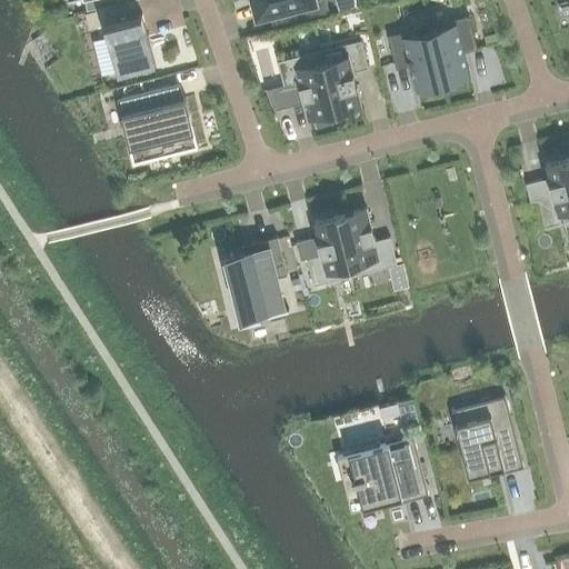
[(68,0),(69,1),(71,0),(83,0),(87,10),(132,0),(68,0)]
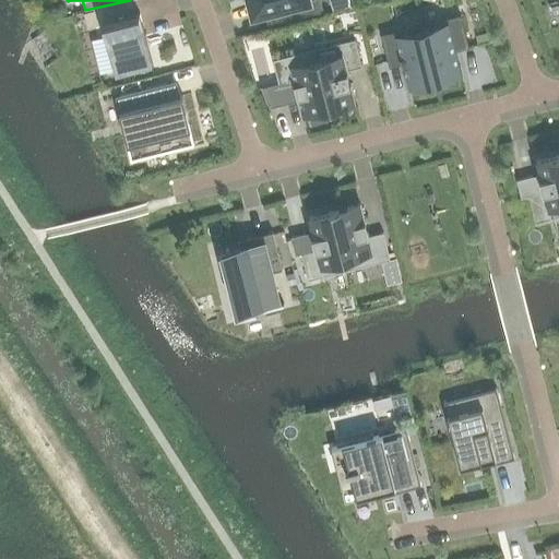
[(309,0),(308,0),(249,0),(253,15),(274,10),(277,23),(323,11),(320,0),(309,0)]
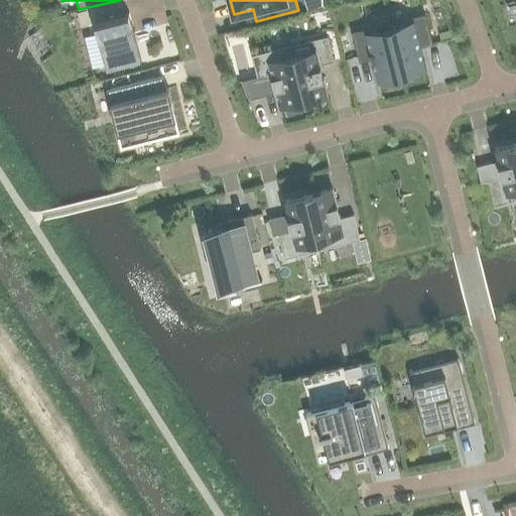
[(95,20),(107,68),(140,59),(129,12),(95,20)]
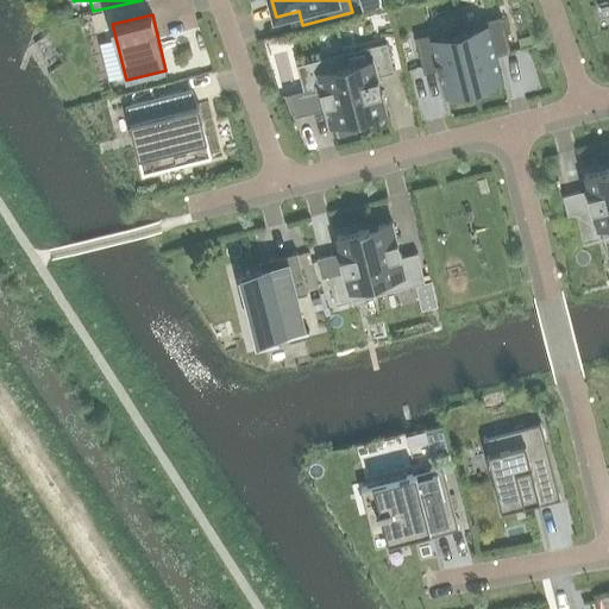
[(462,26),(458,26),(473,90),(502,83),(494,49),(508,45),(501,17),(462,27),(462,26)]
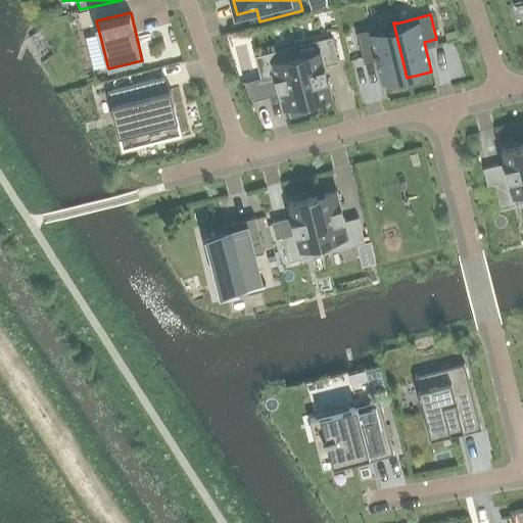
[(407,78),(393,22),(390,24),(390,25),(357,33),(363,57),(375,54),(382,84),(407,78)]
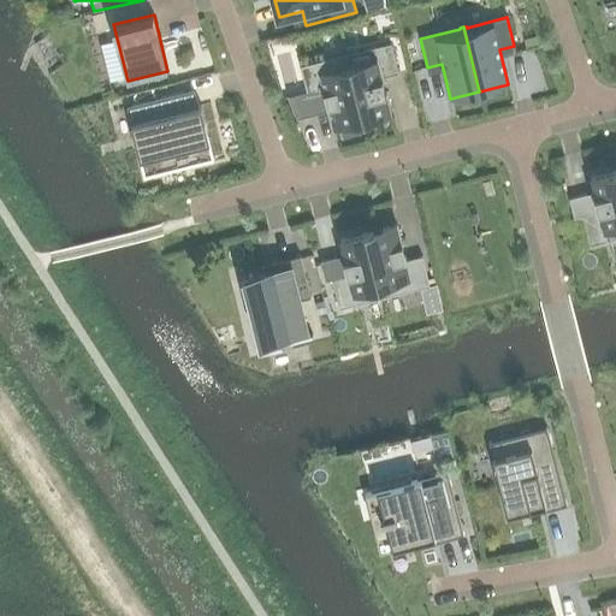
[(373,48),(348,54),(350,67),(363,119),(391,113),(386,93),(383,77),(398,73),(391,43),(373,48)]
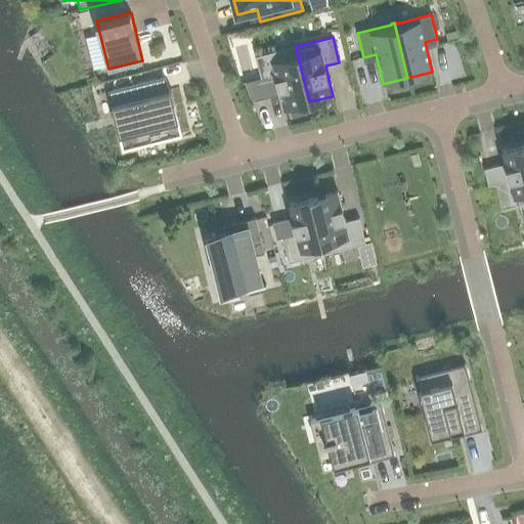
[(261,79),(246,82),(253,101),(280,95),(284,108),(309,101),(298,57),(296,46),(256,56),(261,79)]
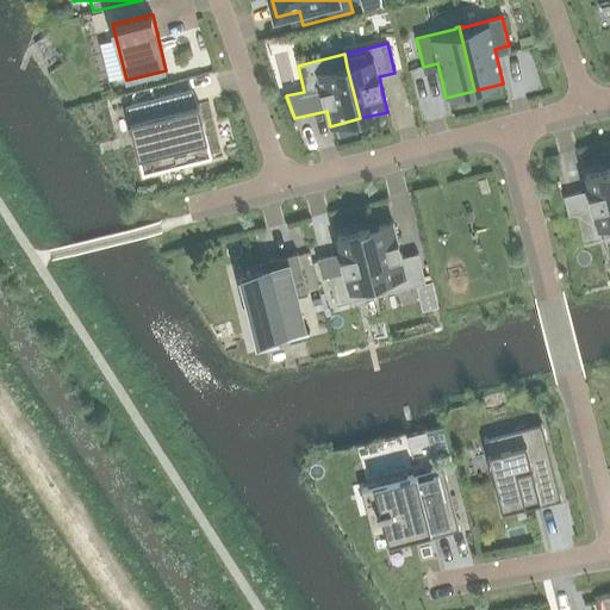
[(185,91),(126,105),(139,159),(154,155),(157,170),(212,156),(203,119),(204,119),(200,105),(190,107),(185,91)]
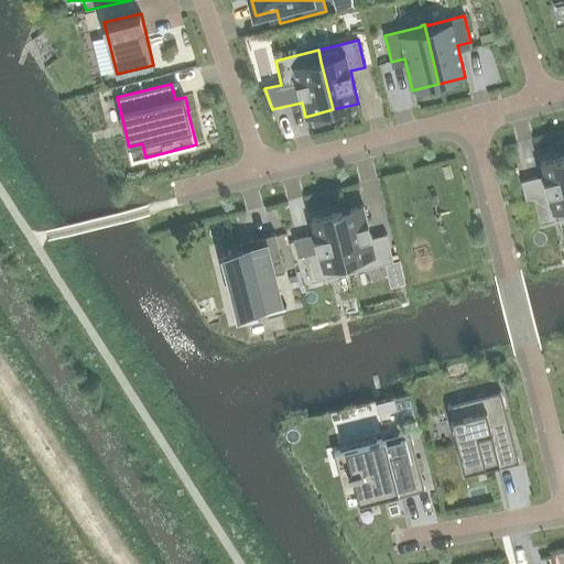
[(537,179),(521,182),(525,199),(533,197),(540,225),(563,218),(563,155),(540,162),(544,176),(537,179)]
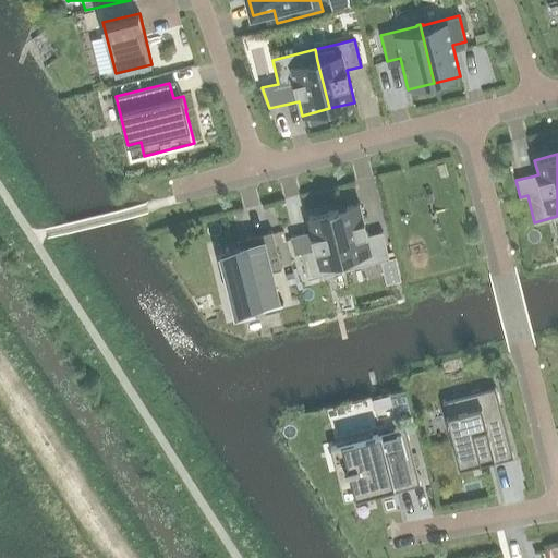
[(360,204),(334,210),(348,269),(389,259),(383,232),(368,235),(364,222),(360,204)]
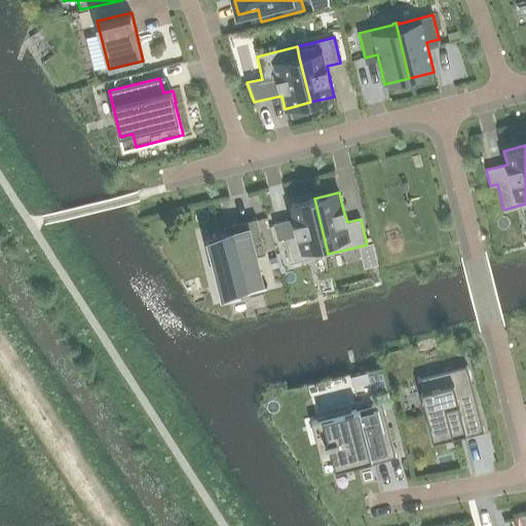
[(293,219),(274,224),(278,239),(284,238),(290,264),(328,254),(314,198),(290,204),(293,219)]
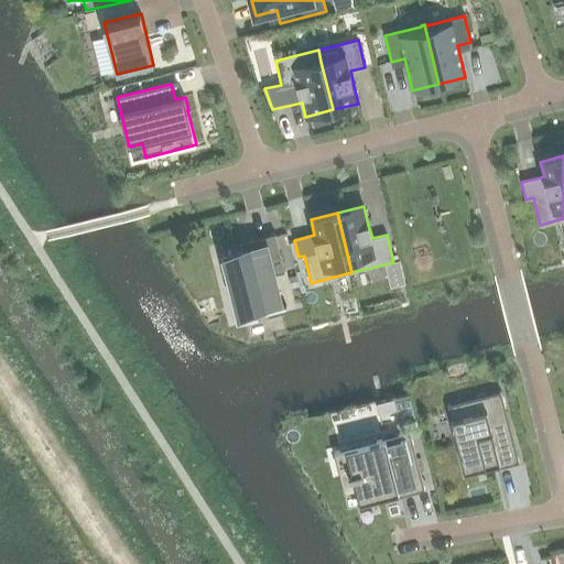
[(220,251),(238,321),(286,307),(285,306),(282,307),(273,274),(284,272),(274,235),(248,241),(250,249),(243,250),(241,242),(240,243),(240,247),(220,251)]
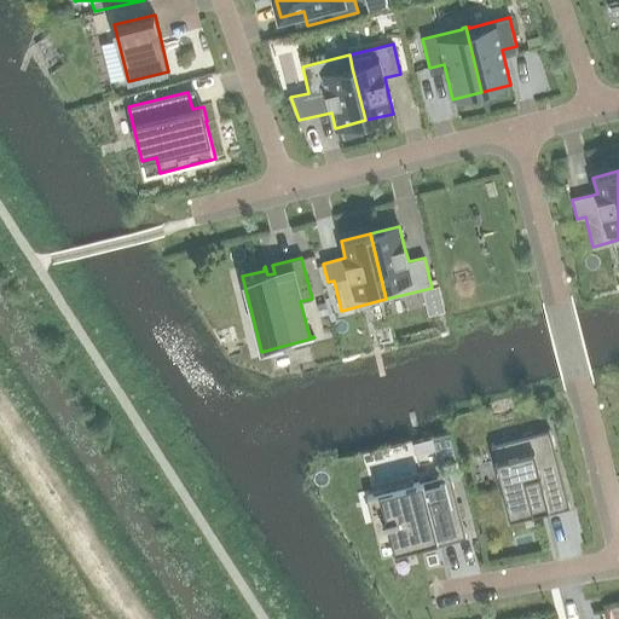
[(325,302),(318,305),(320,317),(329,314),(325,302)]
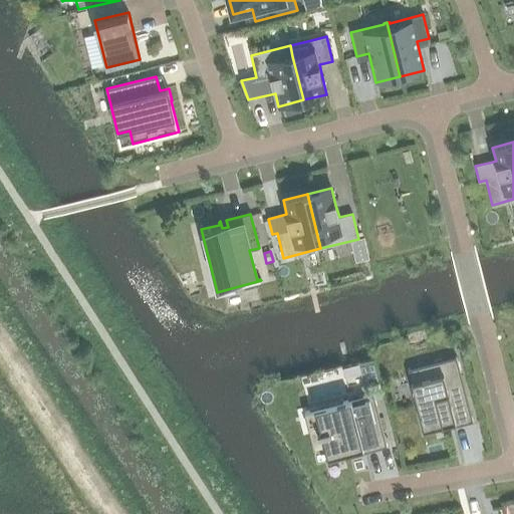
[(457,357),(408,369),(424,431),(432,428),(433,432),(434,432),(433,428),(471,418),(472,422),(473,422),(457,357)]
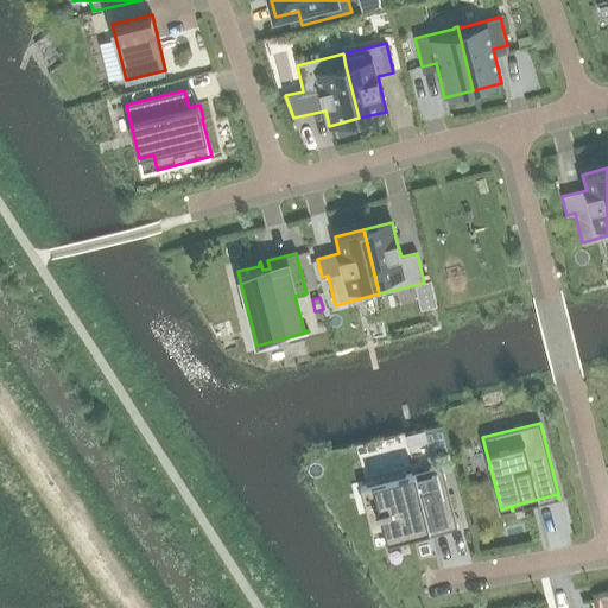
[(441,425),(424,430),(431,457),(448,453),(441,425)]
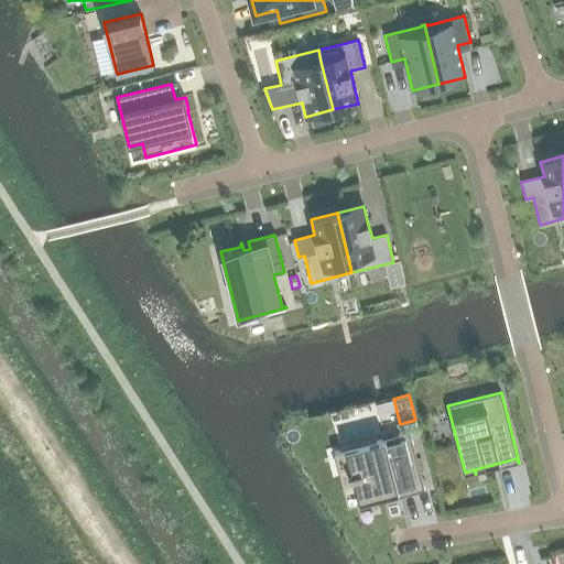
[(410,433),(334,452),(348,505),(380,497),(381,501),(386,500),(384,496),(423,486),(410,433)]
